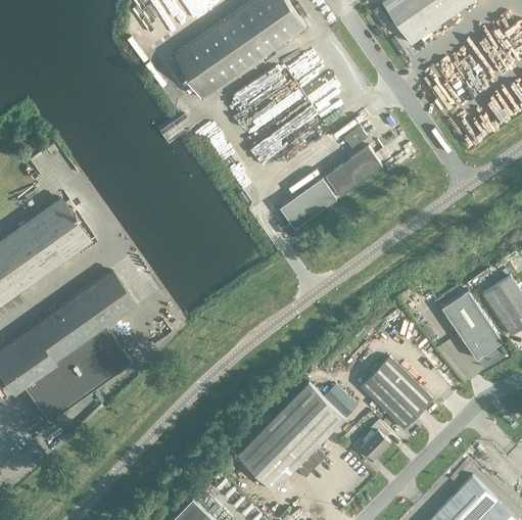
[(202,97),(203,99),(305,29),(285,0),(254,0),(174,56),(196,88),(192,90),(199,100),(202,97)]
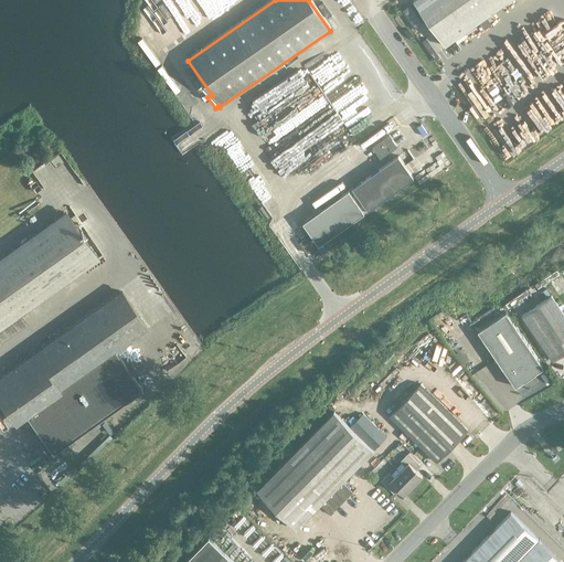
[(416,0),(412,3),(444,50),(514,0),(416,0)]
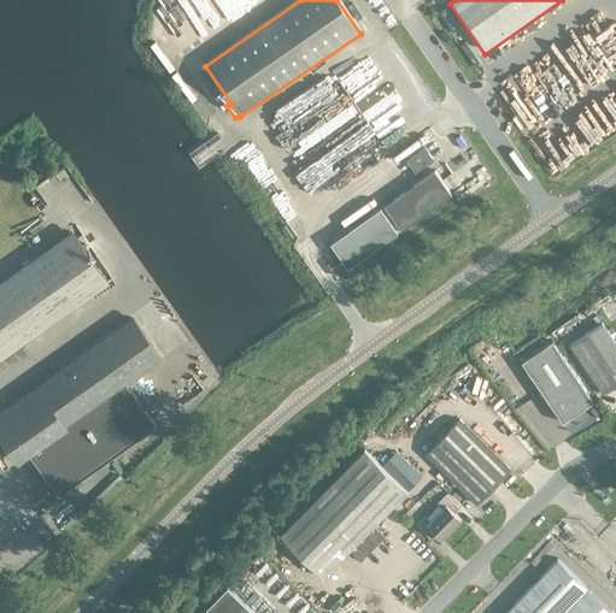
[(400,157),(410,152),(408,146),(397,151),(400,157)]
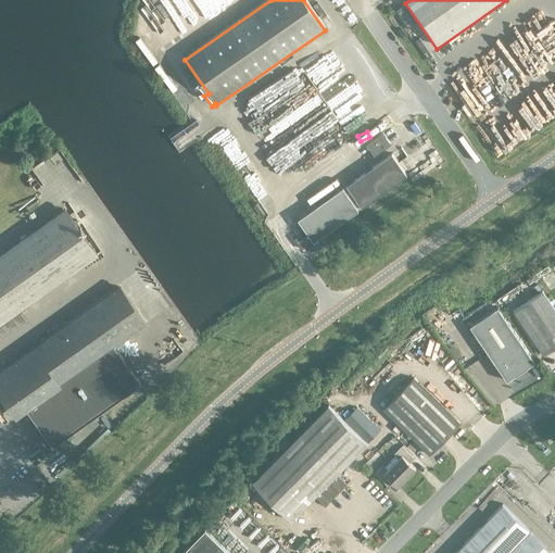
[(382,136),(376,140),(377,142),(373,146),(371,143),(365,148),(374,160),(390,148),(382,136)]
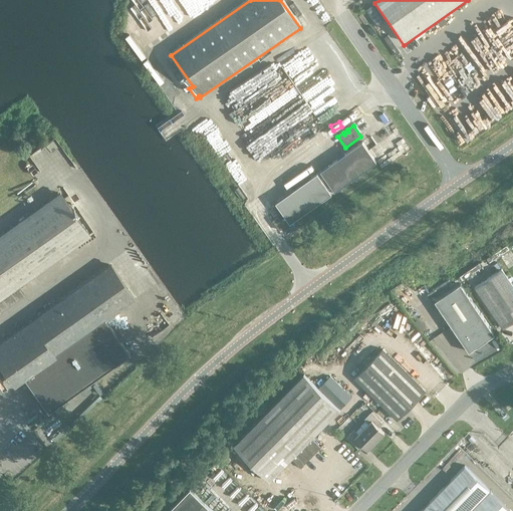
[(375,165),(361,145),(319,174),(333,195),(375,165)]
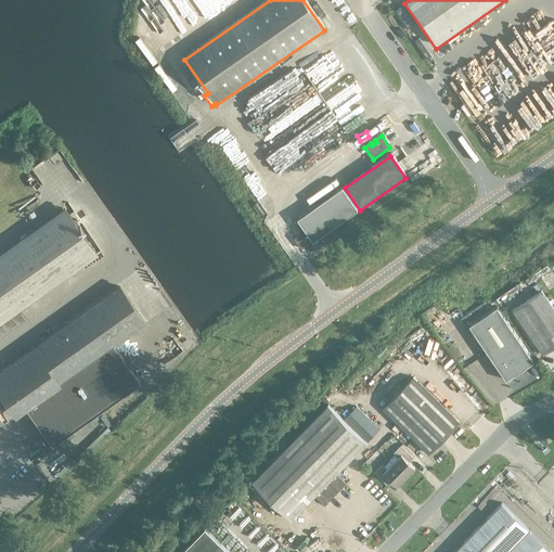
[(331,231),(357,213),(342,190),(314,209),(297,222),(312,244),(331,231)]
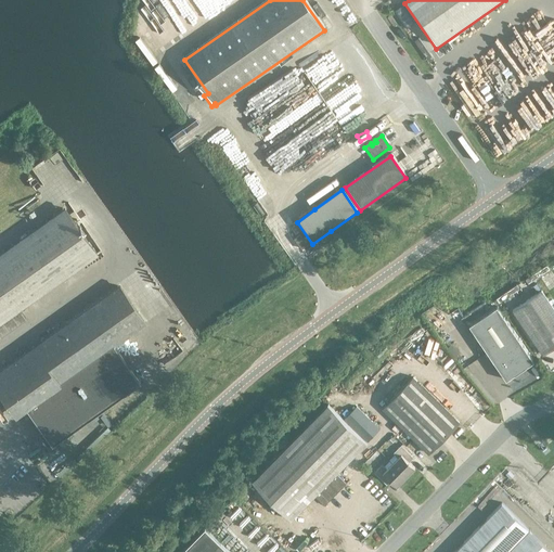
[(0,324),(95,257),(63,210),(0,254),(0,324)]
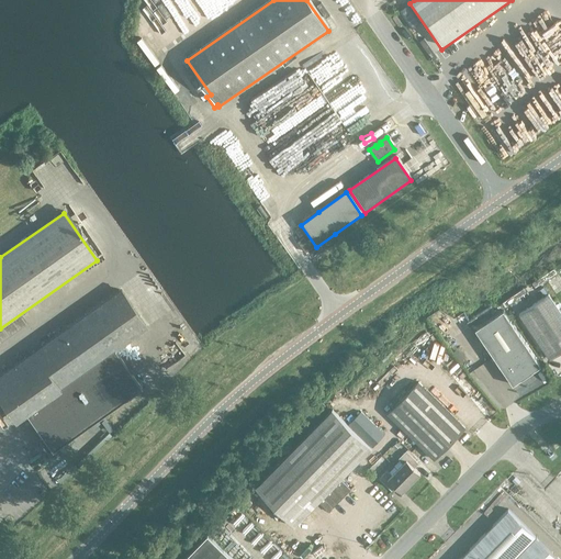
[(311,252),(303,241),(296,245),(304,255),(311,252)]
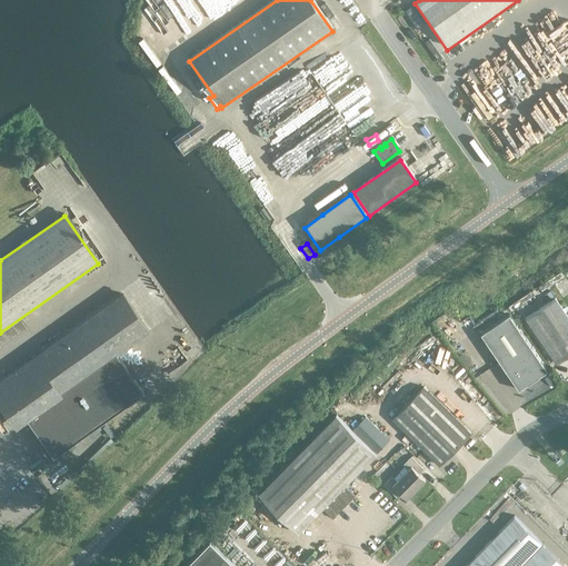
[(567,287),(558,293),(567,313),(567,287)]
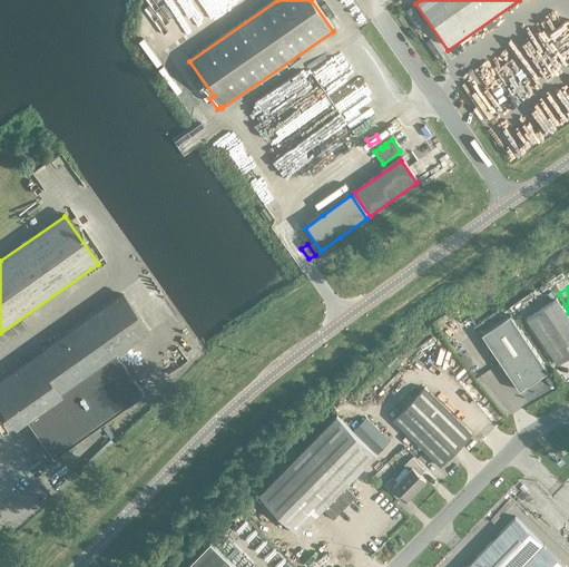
[(120,296),(0,381),(0,410),(13,430),(25,423),(41,447),(40,451),(47,460),(50,460),(51,461),(143,397),(116,359),(115,360),(115,359),(148,335),(120,296)]
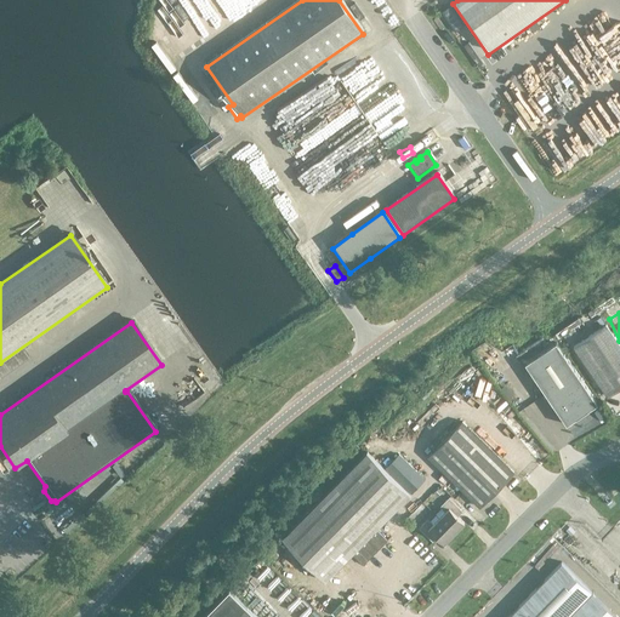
[(619,350),(604,329),(573,350),(607,400),(619,390),(619,350)]
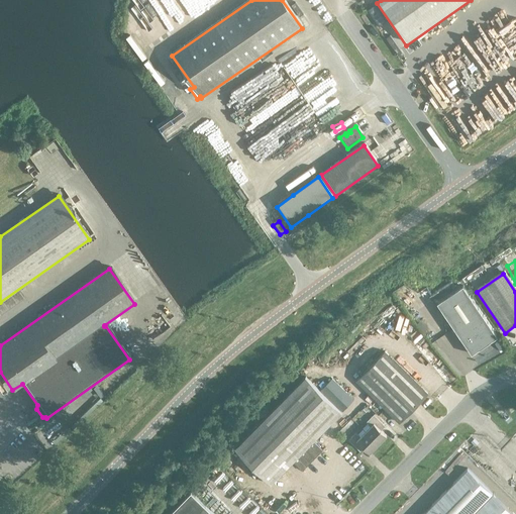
[(497,339),(462,288),(436,306),(471,356),(497,339)]
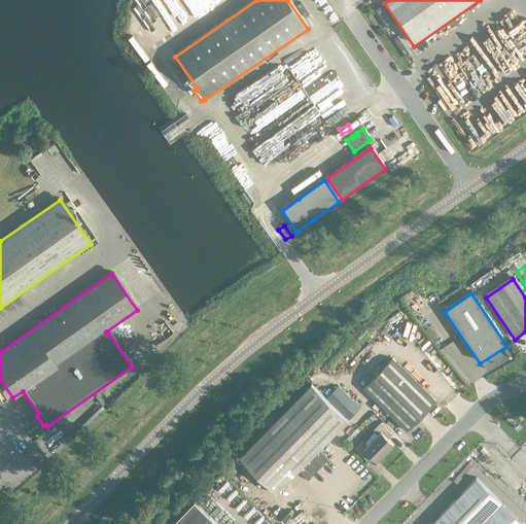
[(362,390),(407,433),(435,405),(391,361),(362,390)]
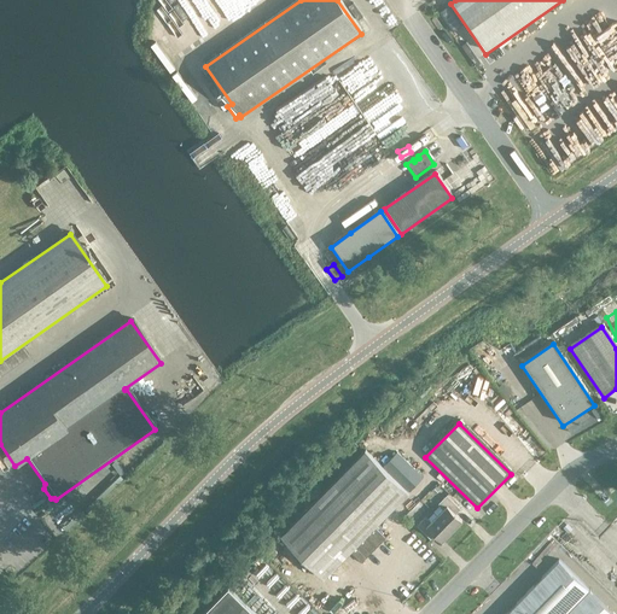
[(382,471),(365,454),(279,539),(322,582),(354,550),(373,531),(407,496),(401,489),(382,471)]
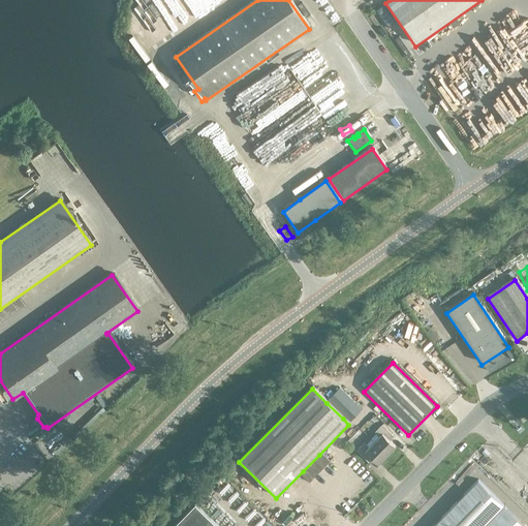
[(339,390),(327,403),(343,419),(355,405),(339,390)]
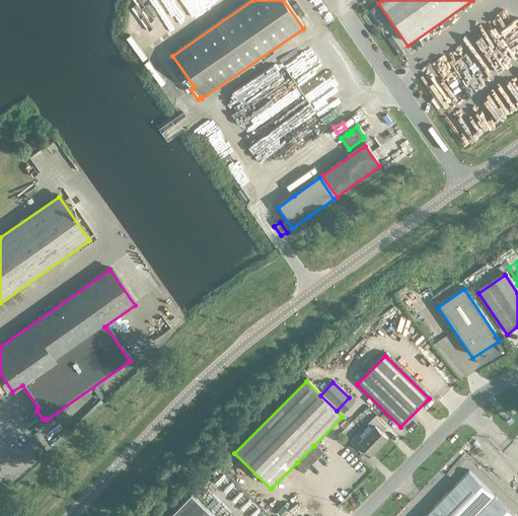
[(366,437),(378,449),(387,441),(379,433),(383,429),(374,420),(367,427),(371,431),(366,437)]
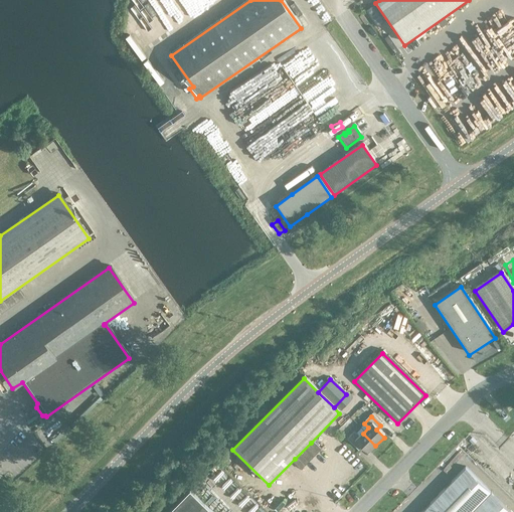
[(367,454),(375,446),(363,434),(358,439),(353,434),(346,442),(356,451),(360,447),(367,454)]
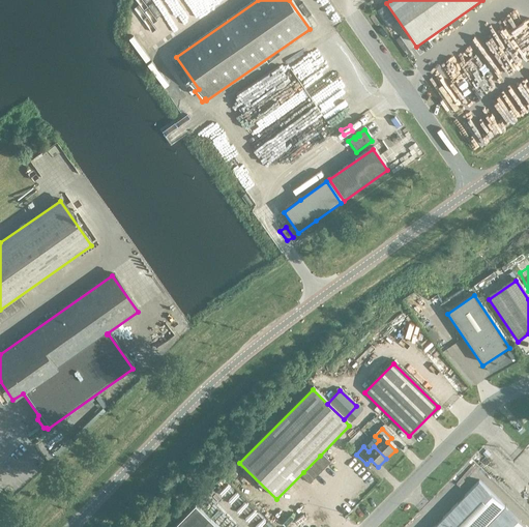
[(329,464),(320,456),(303,472),(313,481),(329,464)]
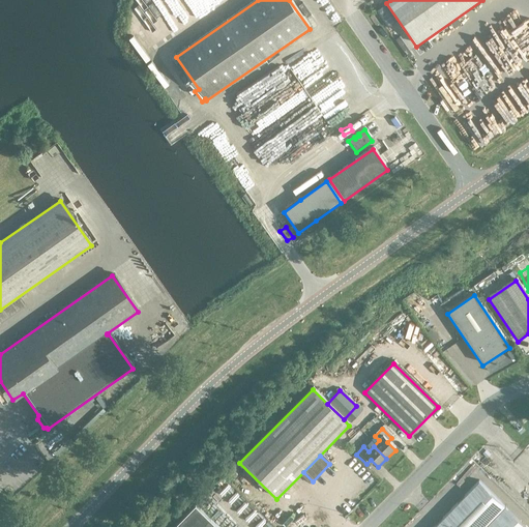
[(523,526),(478,484),(435,526),(523,526)]
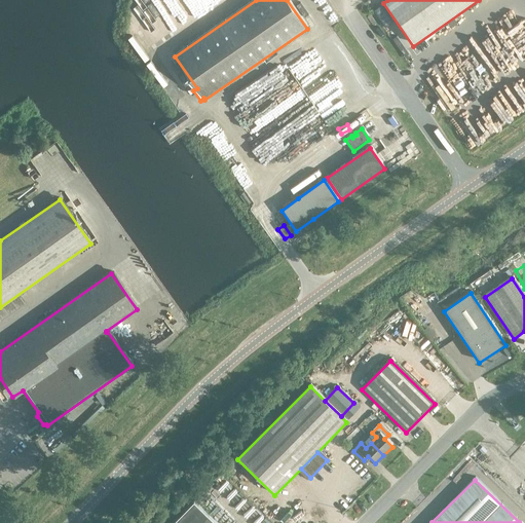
[(210,501),(223,511),(229,501),(216,492),(210,501)]
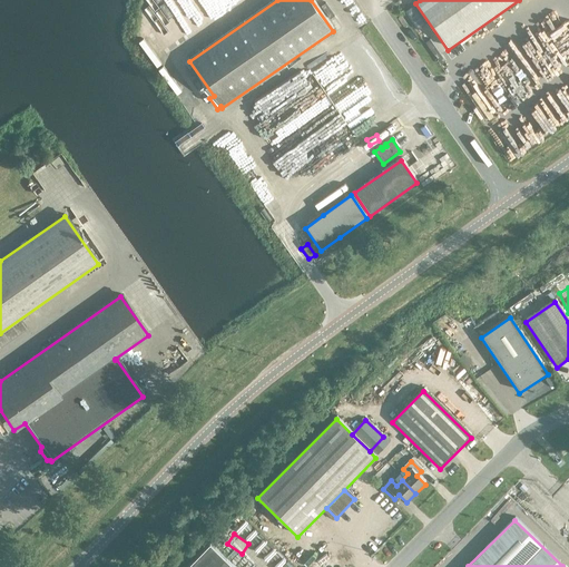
[(231,566),(209,546),(188,566),(231,566)]
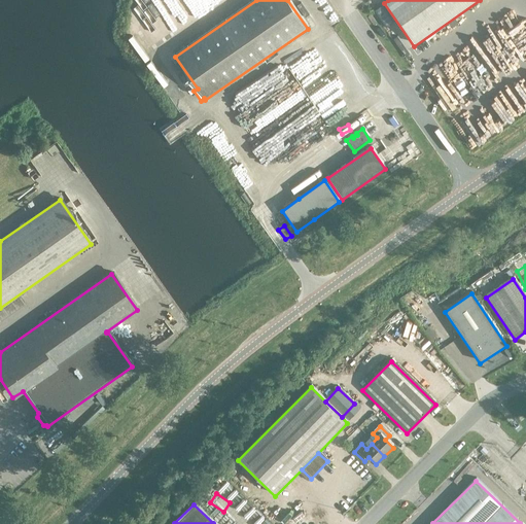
[(208,515),(215,523),(221,523),(226,519),(215,508),(208,515)]
